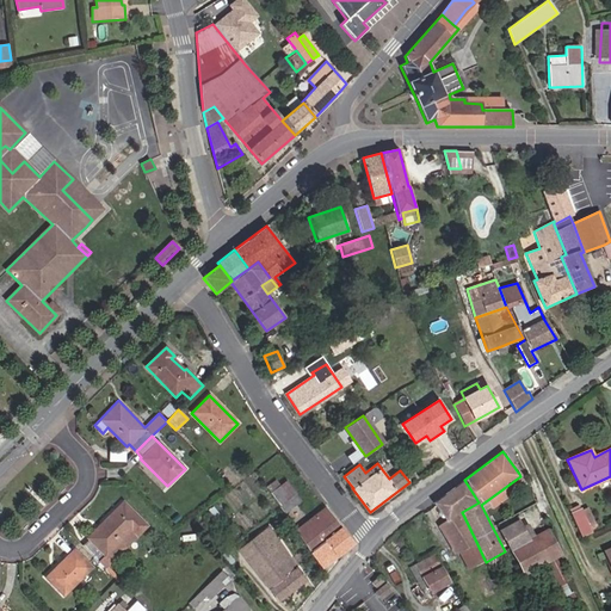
[(278,504),(295,492),(287,480),(279,485),(276,480),(266,487),(278,504)]
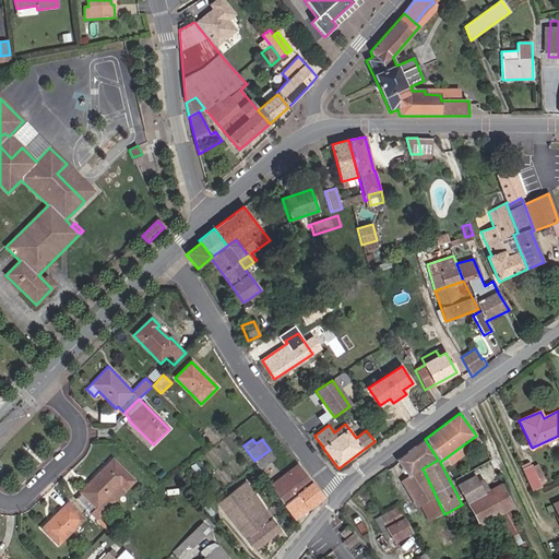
[(423,468),(438,460),(425,439),(396,461),(408,476),(401,480),(416,507),(423,503),(423,509),(429,521),(443,512),(437,498),(423,468)]
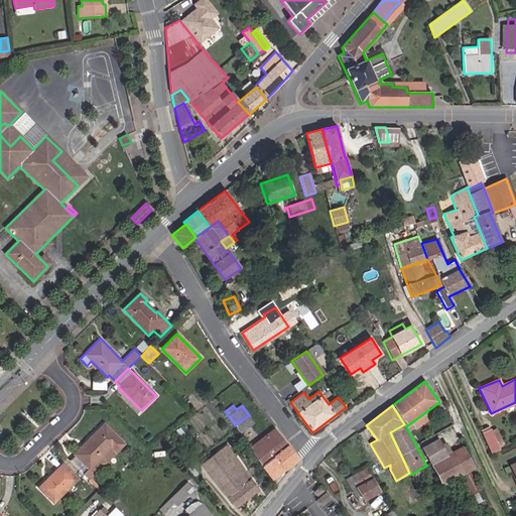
[(235,425),(241,433),(255,423),(249,415),(235,425)]
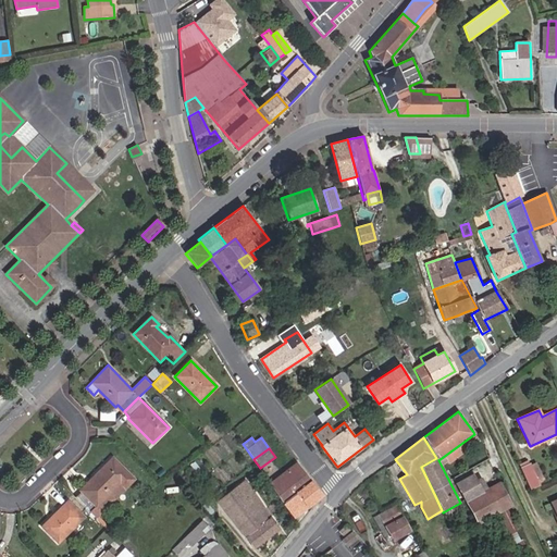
[(102,511),(97,506),(120,483),(125,487),(134,480),(112,457),(78,491),(81,492),(75,497),(95,518),(98,515),(102,511)]
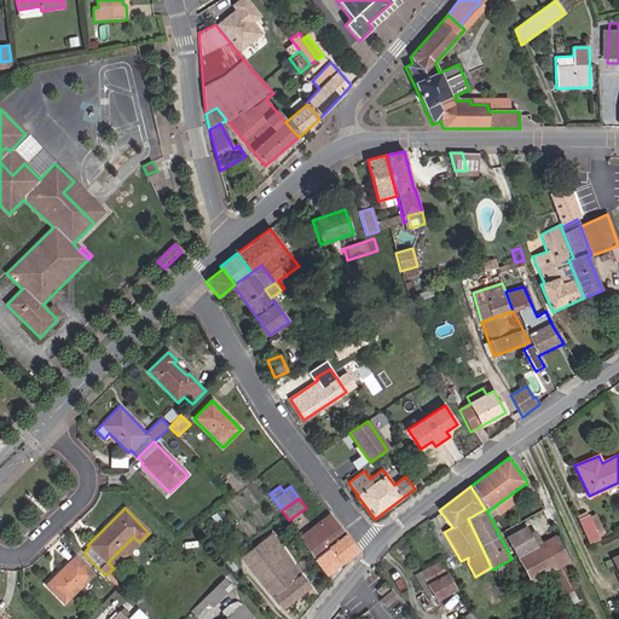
[(590,545),(599,541),(586,512),(576,515),(590,545)]
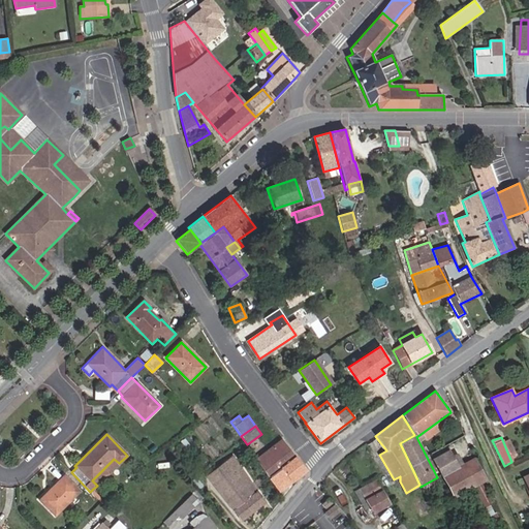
[(270,476),(293,457),(280,439),(256,458),(270,476)]
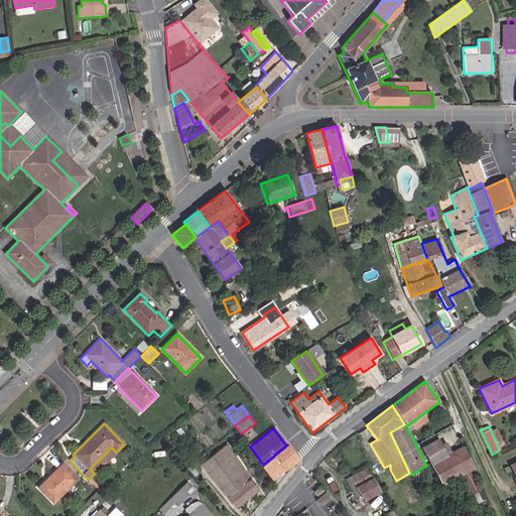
[(443,485),(456,478),(469,471),(474,469),(462,447),(446,456),(437,439),(422,448),(443,485)]
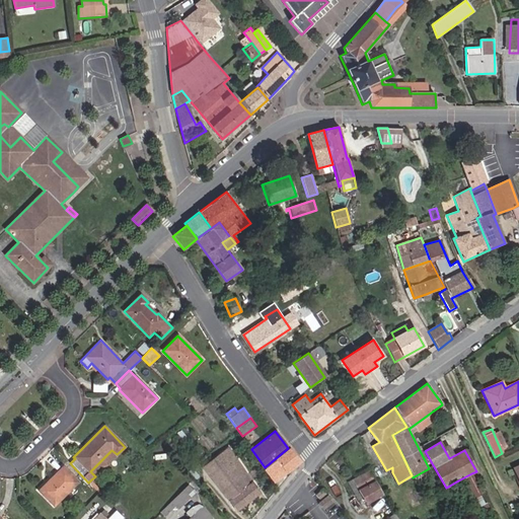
[(237,511),(260,493),(245,473),(228,448),(220,454),(227,464),(211,476),(237,511)]
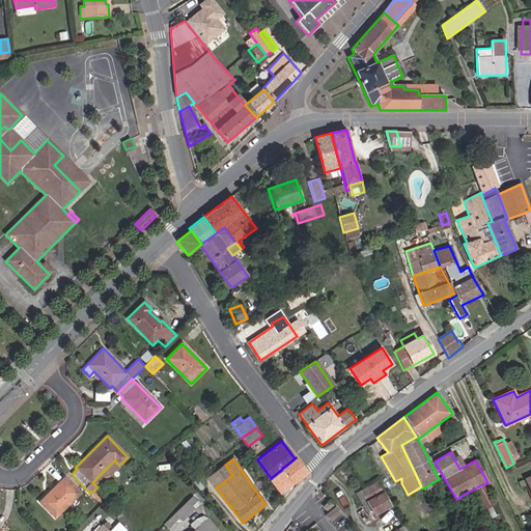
[(271,478),(281,494),(307,473),(295,458),(271,478)]
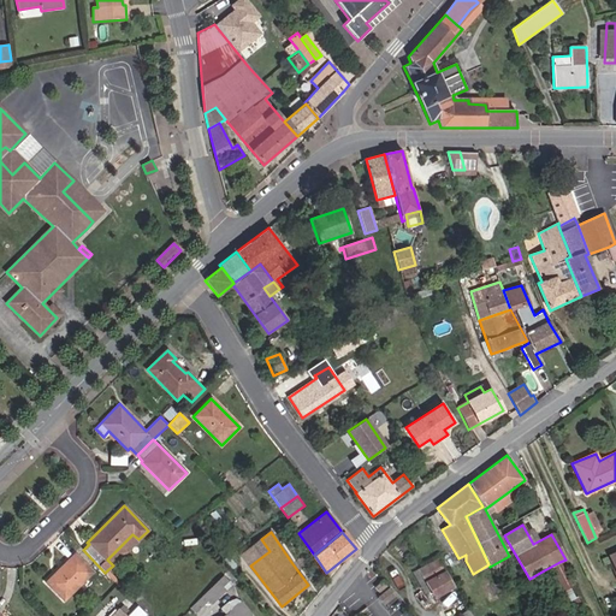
[(107,560),(113,566),(138,539),(132,534),(107,560)]
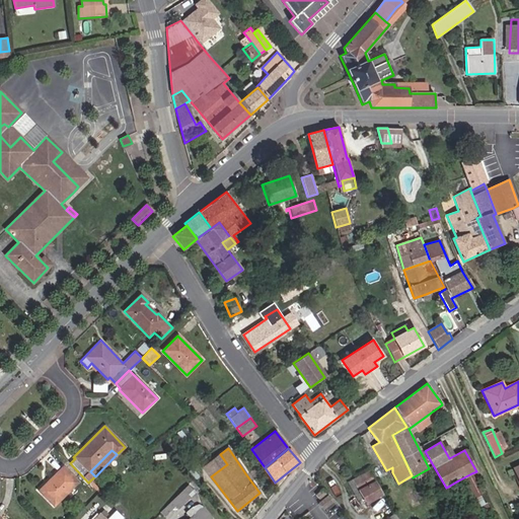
[(211,476),(227,464),(220,454),(203,467),(211,476)]
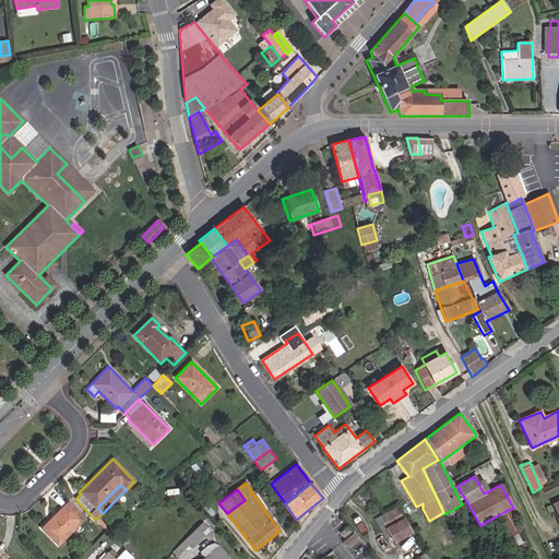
[(42,528),(58,545),(84,519),(68,502),(42,528)]
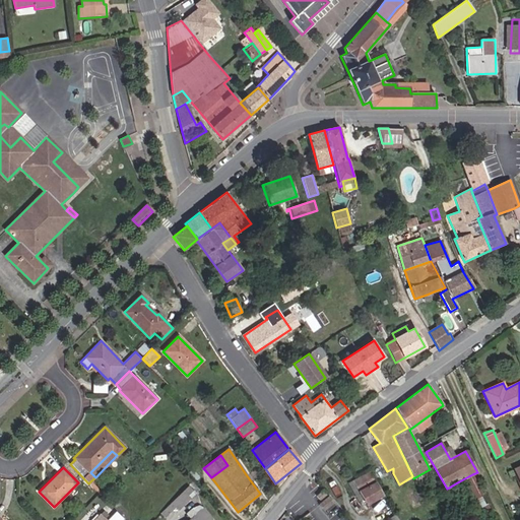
[(367,505),(383,496),(369,471),(353,480),(367,505)]
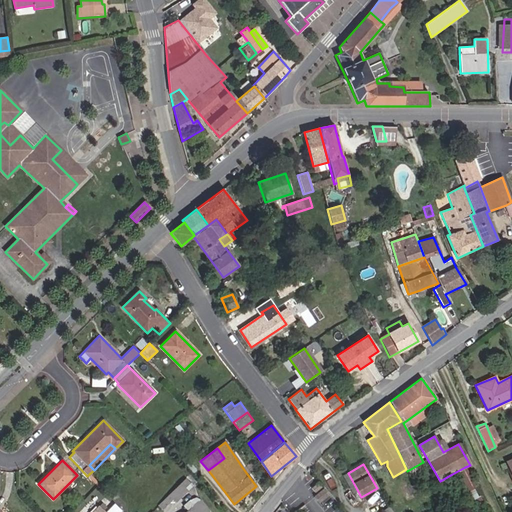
[(472,486),(475,485),(465,467),(452,474),(471,511),(483,504),(480,497),(478,497),(472,486)]
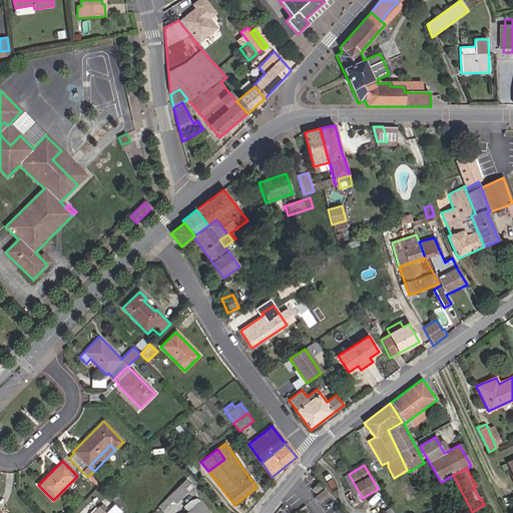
[(98,487),(100,485),(90,474),(87,477),(98,487)]
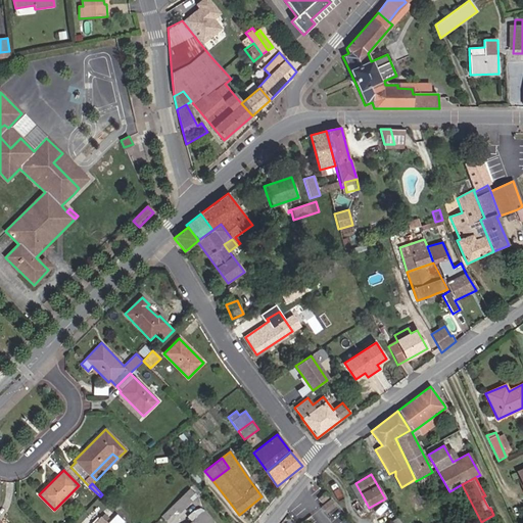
[(177,511),(181,514),(198,497),(189,488),(161,516),(167,521),(177,511)]
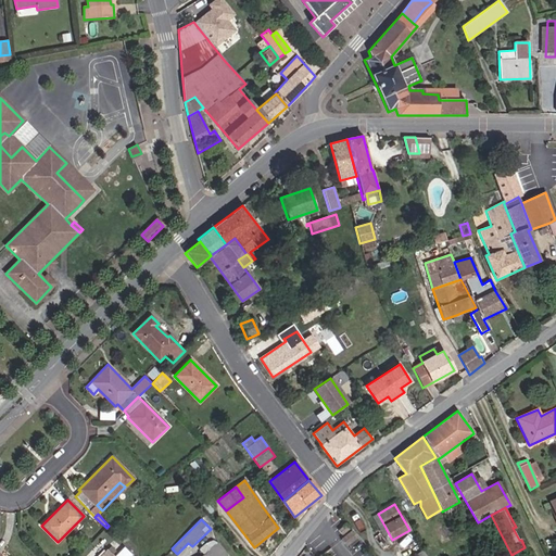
[(348,546),(357,536),(352,530),(342,539),(348,546)]
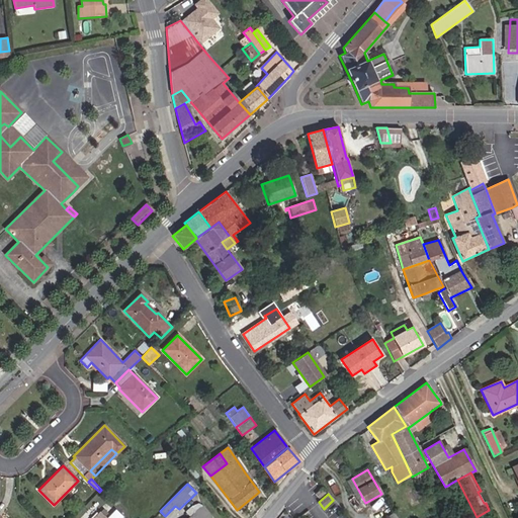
[(212,517),(213,517),(201,504),(192,510),(191,517),(189,517),(212,517)]
